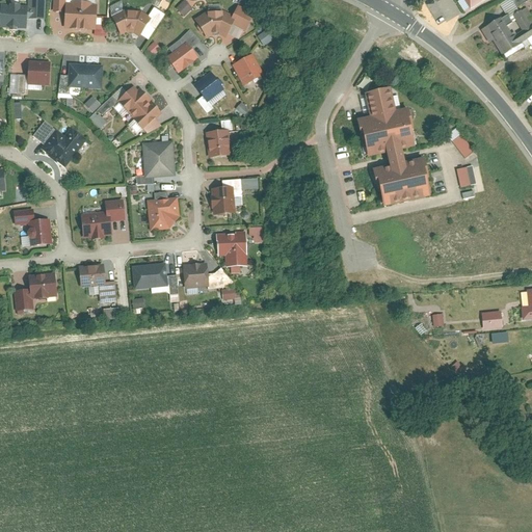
[(192,8),(184,0),(175,9),(183,18),(192,8)]
